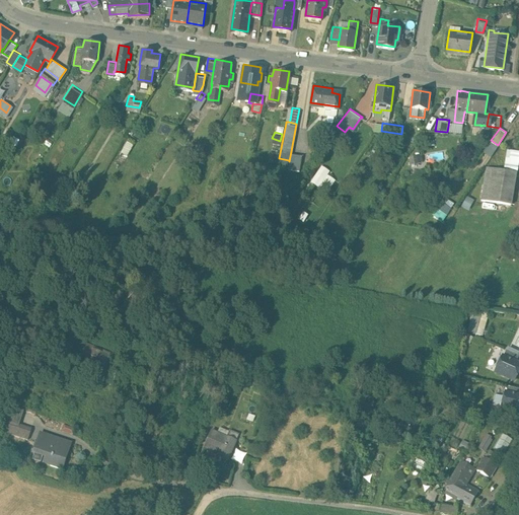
[(491,140),(485,150),(491,155),(498,145),(491,140)]
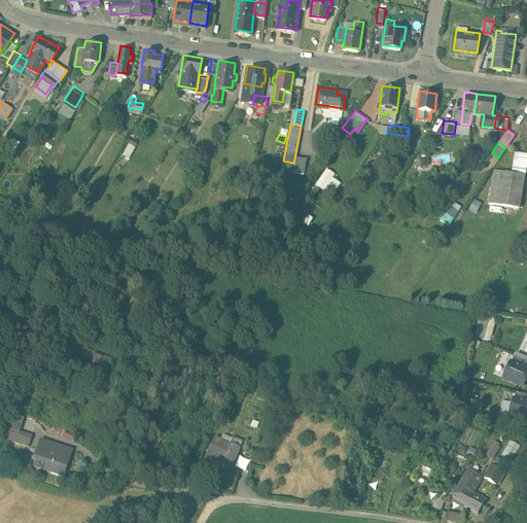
[(526,160),(526,151),(515,149),(512,170),(525,172),(526,160)]
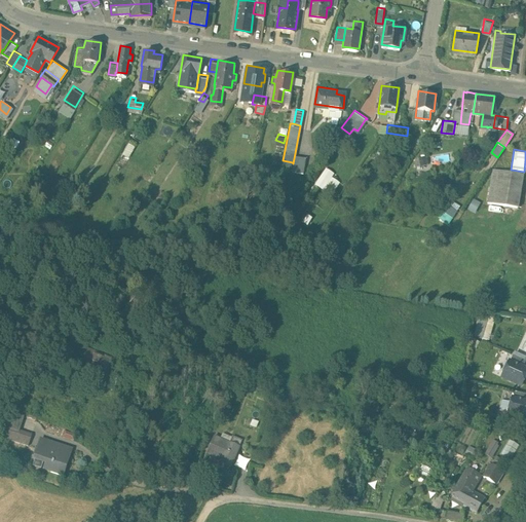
[(306,155),(295,153),(293,163),(293,162),(292,168),(303,170),(306,155)]
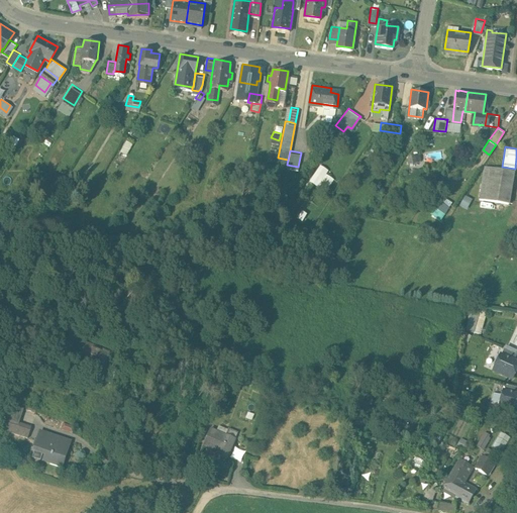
[(326,169),(328,166),(320,161),(309,176),(325,187),(334,174),(326,169)]
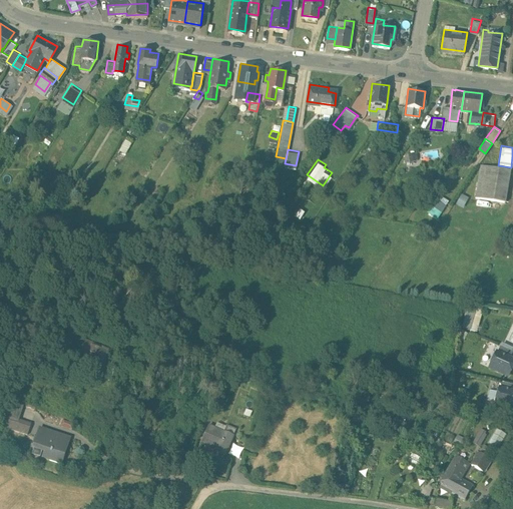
[(510,168),(481,164),(476,195),(505,200),(510,168)]
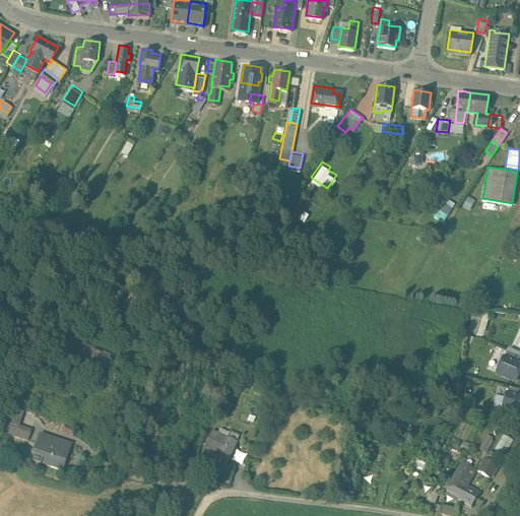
[(465,183),(456,177),(450,186),(459,192),(465,183)]
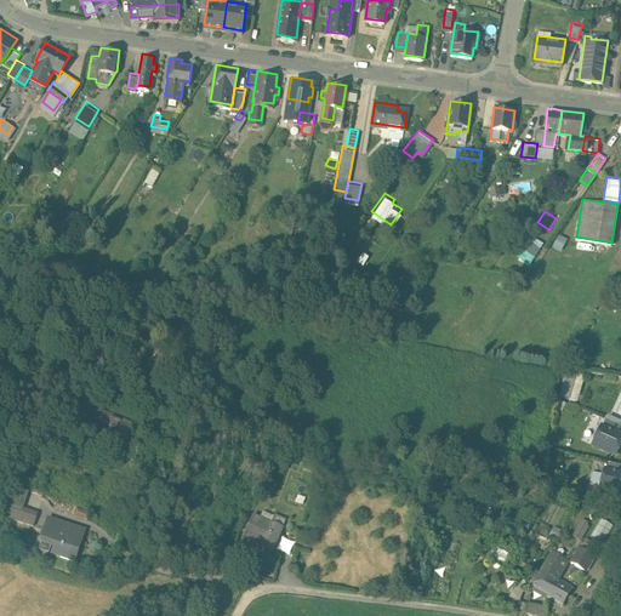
[(565,238),(558,234),(553,243),(560,246),(565,238)]
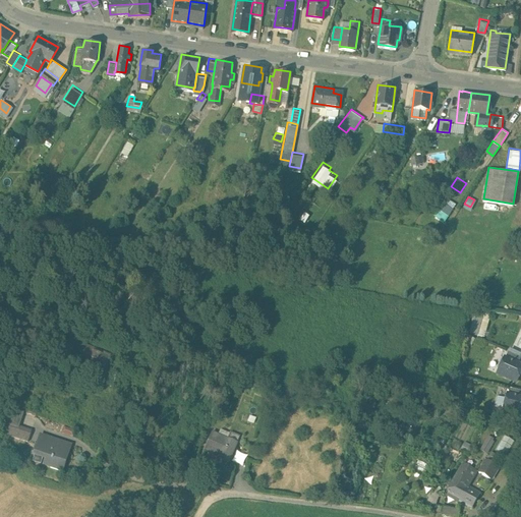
[(453,204),(445,197),(439,207),(447,213),(453,204)]
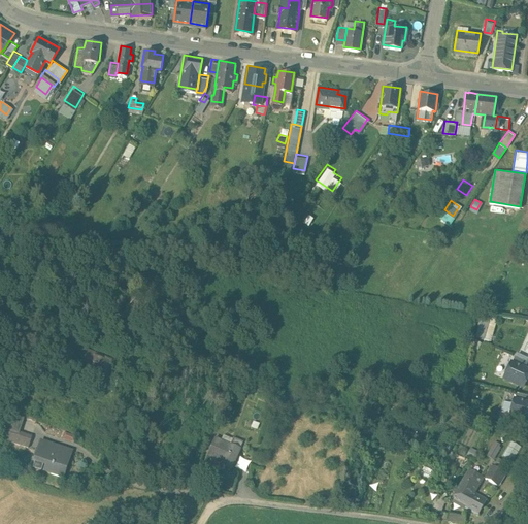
[(476,333),(492,336),(496,321),(481,317),(476,333)]
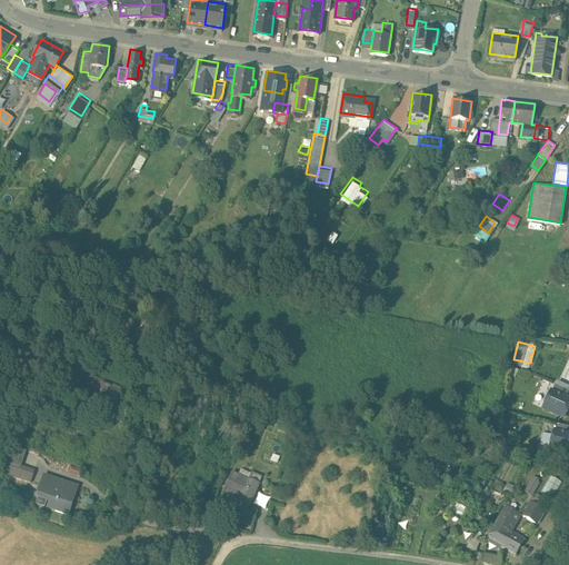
[(568,387),(555,380),(551,387),(566,394),(568,387)]
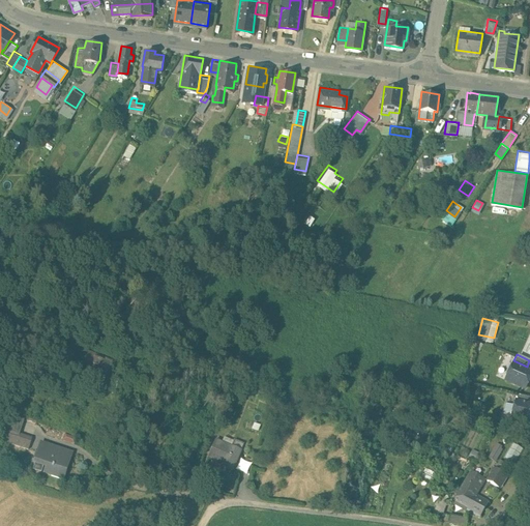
[(513,360),(511,363),(508,363),(505,371),(507,373),(505,376),(525,385),(529,374),(529,368),(527,367),(513,360)]
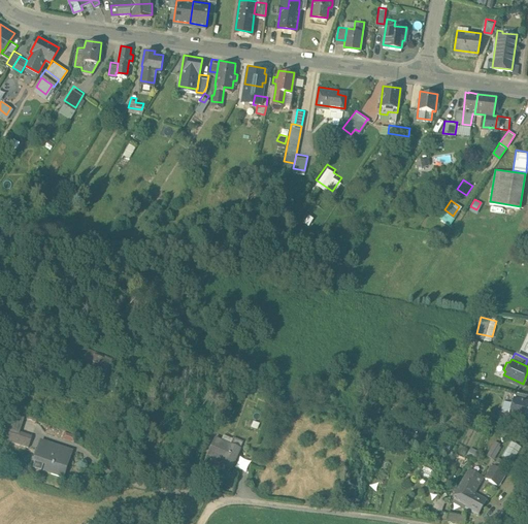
[(527,392),(517,390),(515,397),(527,399),(527,392)]
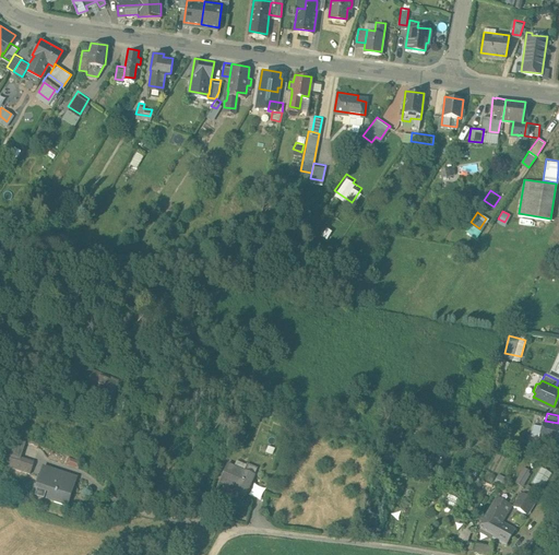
[(558,423),(545,421),(544,421),(543,424),(540,424),(538,433),(540,435),(539,438),(558,443),(558,423)]
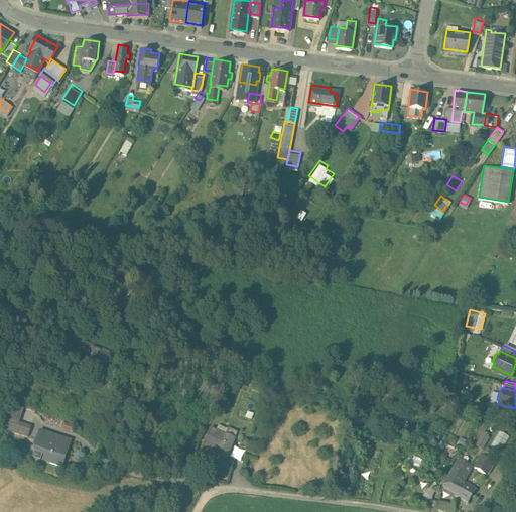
[(12,408),(12,432),(27,432),(27,421),(23,421),(24,408),(12,408)]
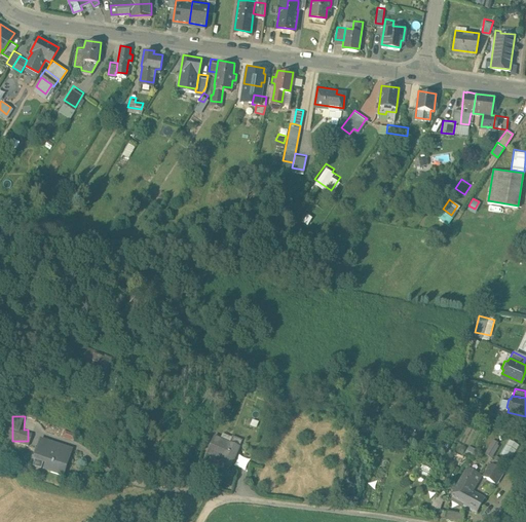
[(250,445),(218,430),(211,447),(226,455),(224,459),(240,467),(250,445)]
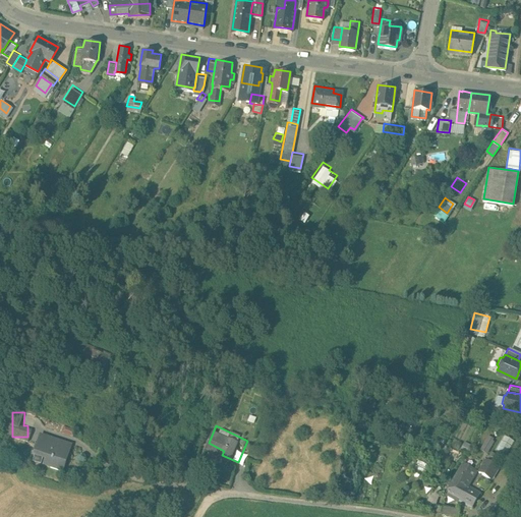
[(77,442),(44,431),(35,459),(67,470),(77,442)]
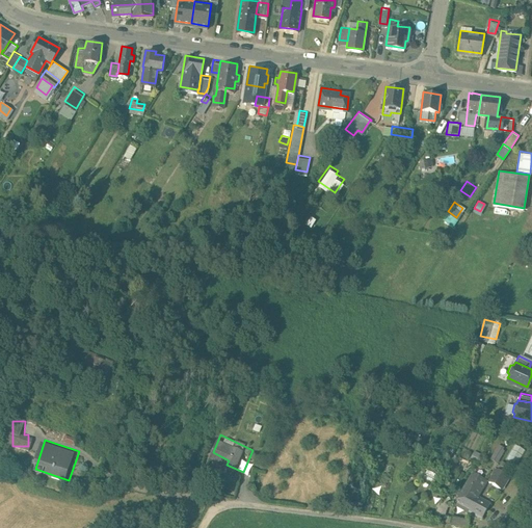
[(526,449),(514,442),(505,456),(516,464),(526,449)]
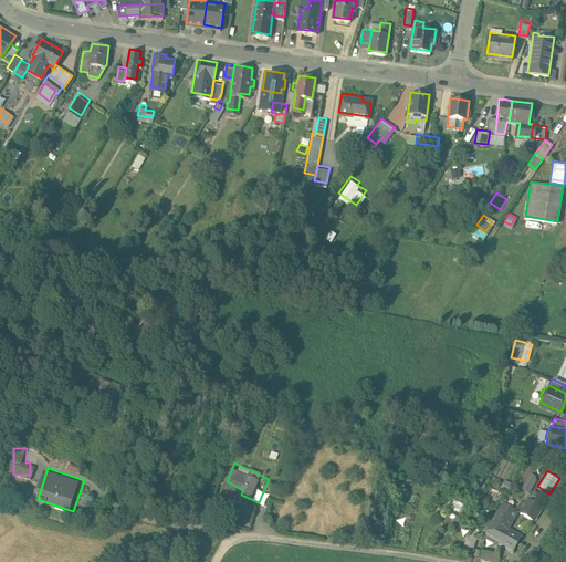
[(536,478),(530,475),(526,480),(532,485),(536,478)]
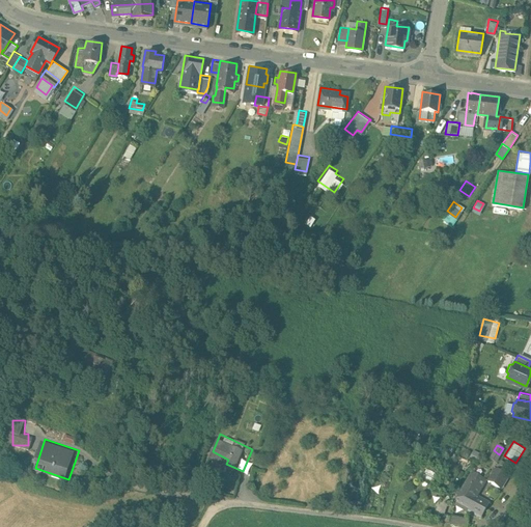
[(480,452),(474,449),(470,455),(476,459),(480,452)]
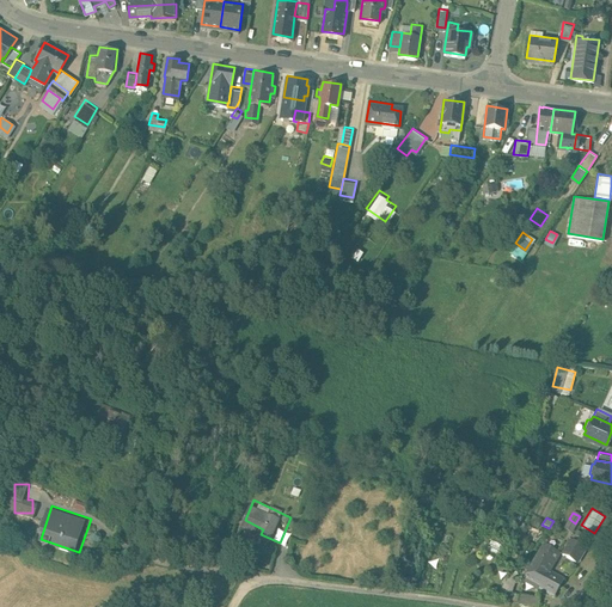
[(539,528),(530,523),(527,528),(528,528),(525,534),(533,538),(539,528)]
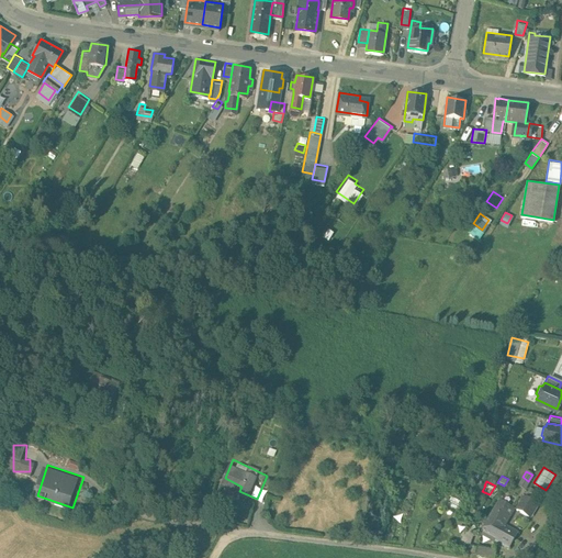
[(464,499),(452,492),(446,504),(458,511),(464,499)]
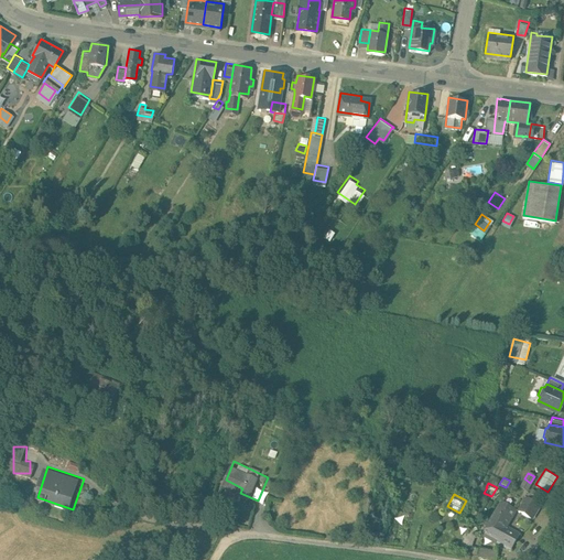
[(539,503),(525,495),(518,508),(531,516),(539,503)]
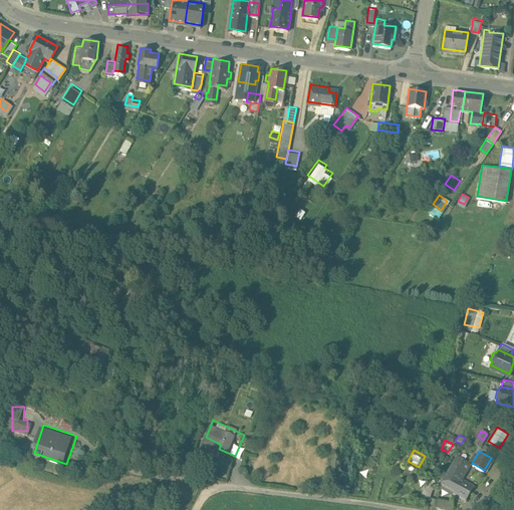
[(458,455),(440,484),(465,498),(474,484),(461,476),(470,462),(458,455)]
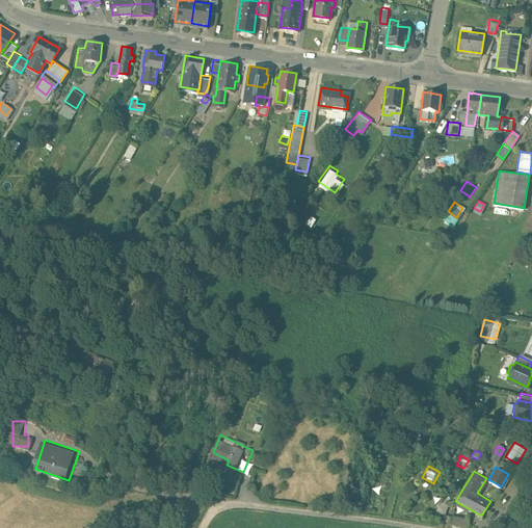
[(442,501),(437,500),(436,504),(437,505),(435,511),(444,515),(448,503),(447,502),(442,501)]
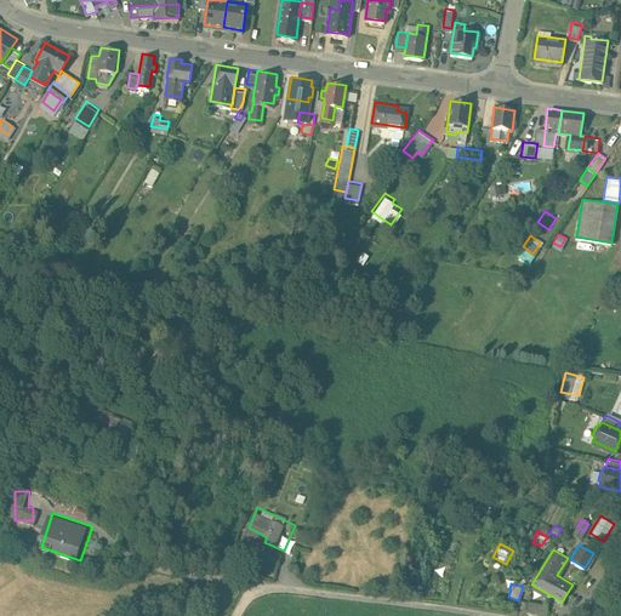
[(547,604),(528,599),(524,609),(546,612),(547,604)]
